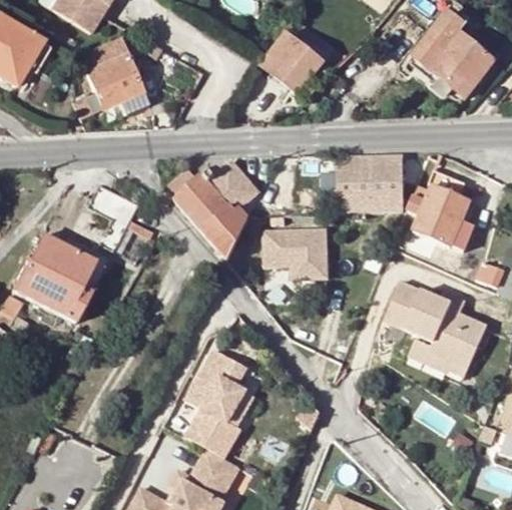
[(55,0),(52,5),(90,29),(109,0),(55,0)]
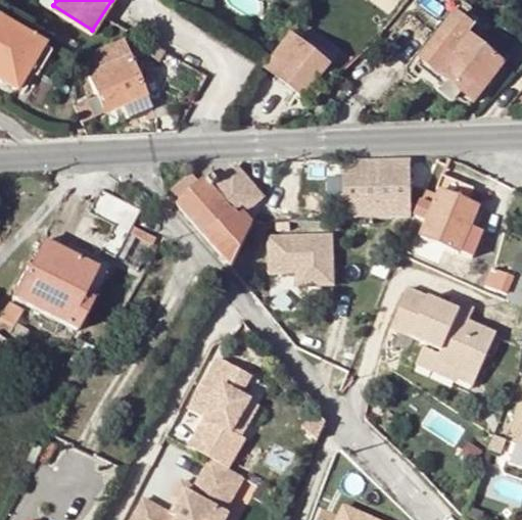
[(413,9),(387,38),(418,62),(422,57),(474,100),(482,90),(503,64),(511,56),(493,42),(500,34),(487,22),(480,31),(485,35),(479,44),(467,35),(474,27),(457,12),(440,32),(413,9)]
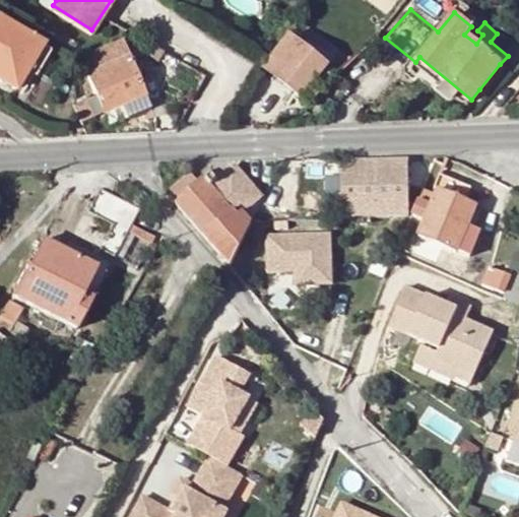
[(0,77),(16,88),(44,43),(0,15),(0,77)]
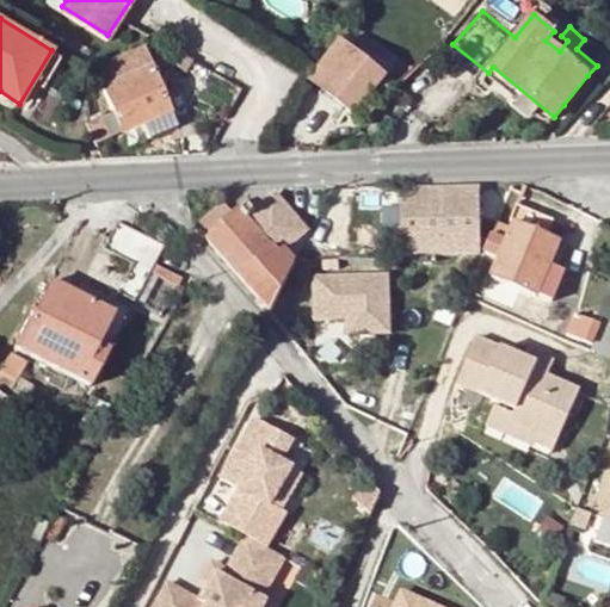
[(561,36),(554,31),(546,41),(560,51),(567,41),(561,36)]
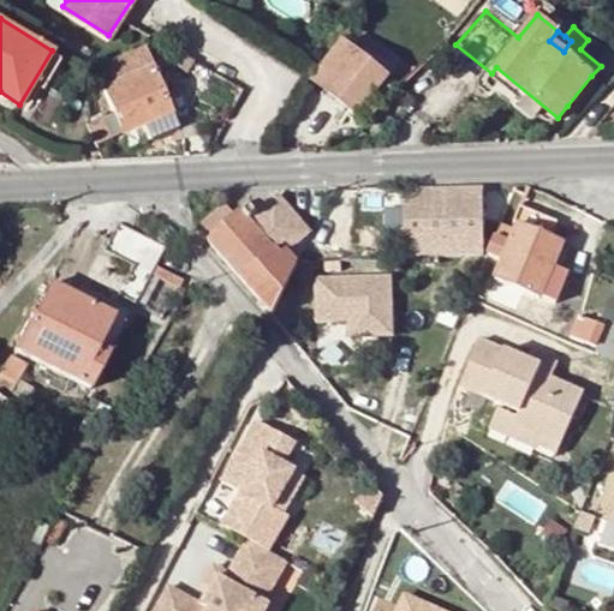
[(344,39),(311,78),(358,113),(388,75),(344,39)]
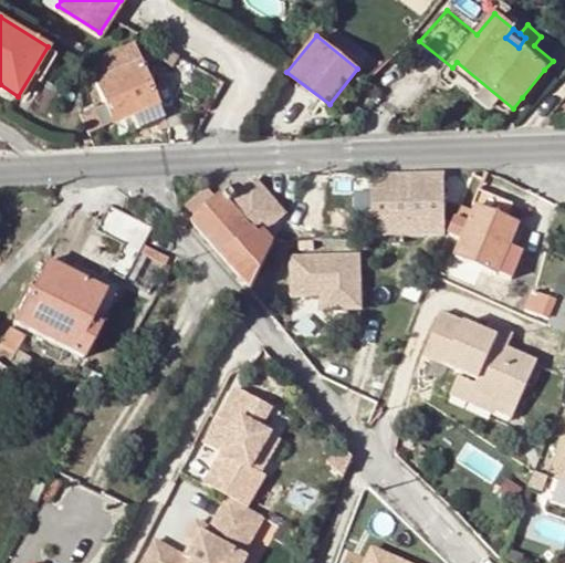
[(91,62),(114,122),(133,113),(159,101),(143,60),(135,42),(111,52),(91,62)]
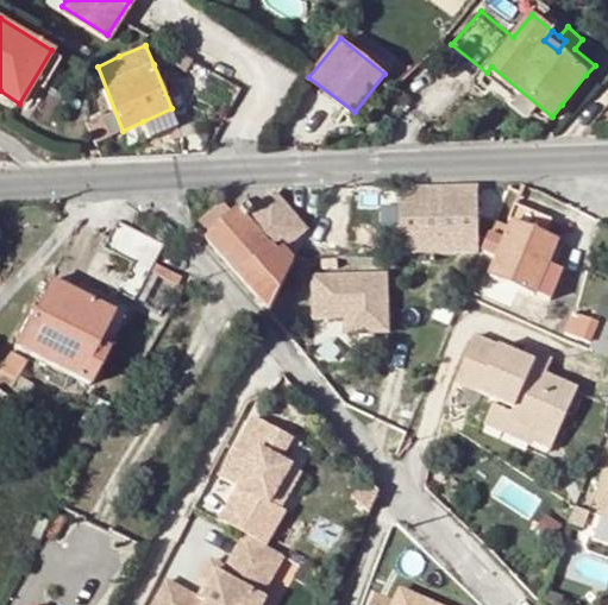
[(176,124),(171,108),(143,121),(146,128),(152,126),(155,133),(176,124)]
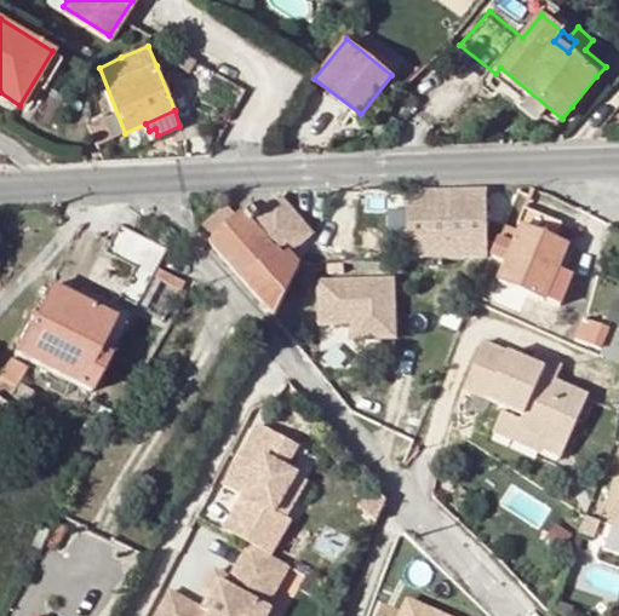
[(112,138),(103,117),(89,124),(97,144),(112,138)]
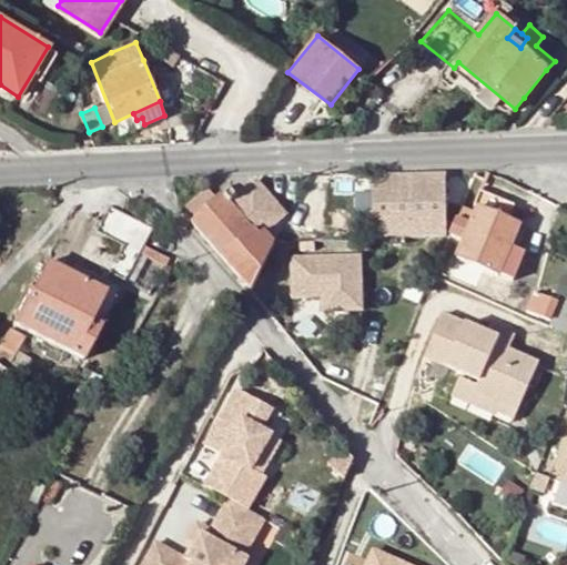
[(375,172),(376,235),(451,235),(448,171),(375,172)]
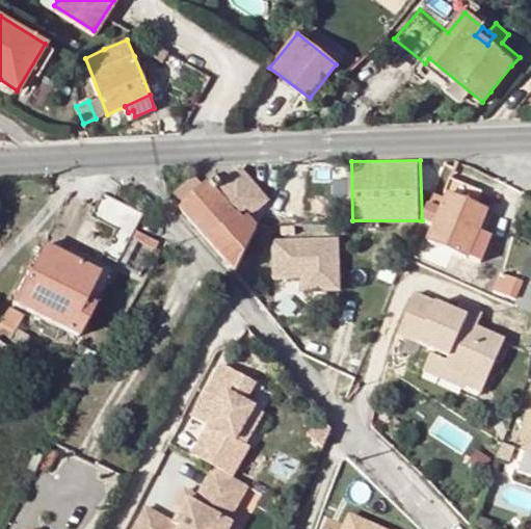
[(216,173),(178,205),(236,272),(260,226),(250,216),(269,199),(241,165),(223,180),(216,173)]
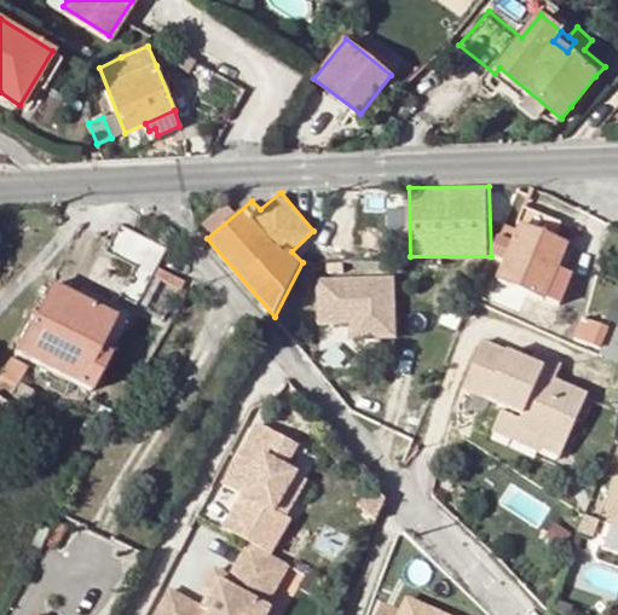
[(514,220),(520,222),(527,206),(521,203),(514,220)]
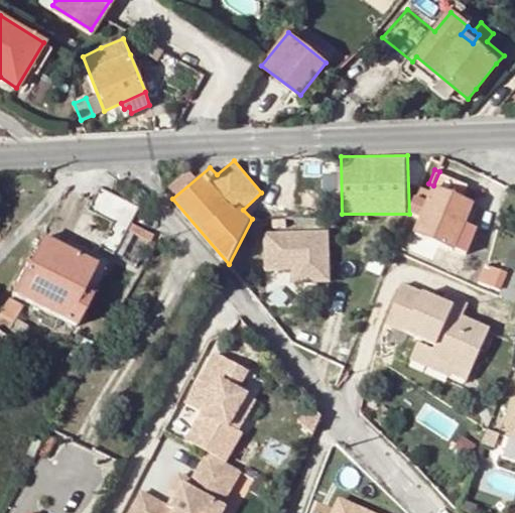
[(433,185),(461,197),(466,182),(439,171),(433,185)]
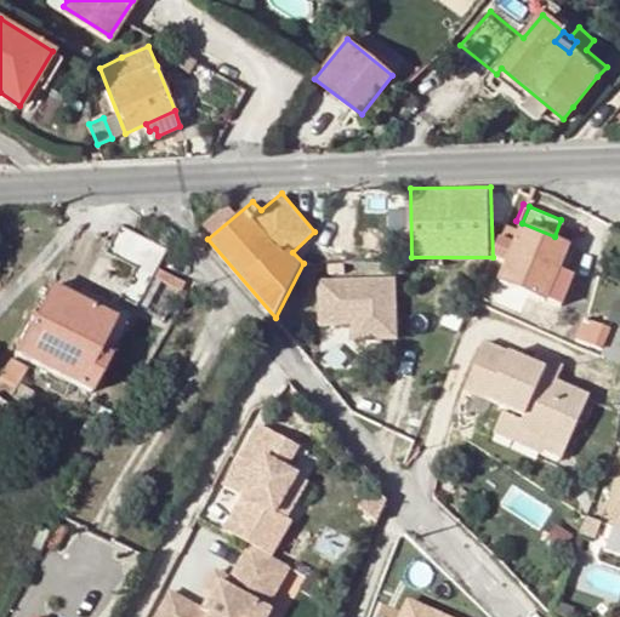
[(515,241),(506,262),(498,281),(547,300),(561,267),(570,243),(555,236),(522,223),(515,241)]
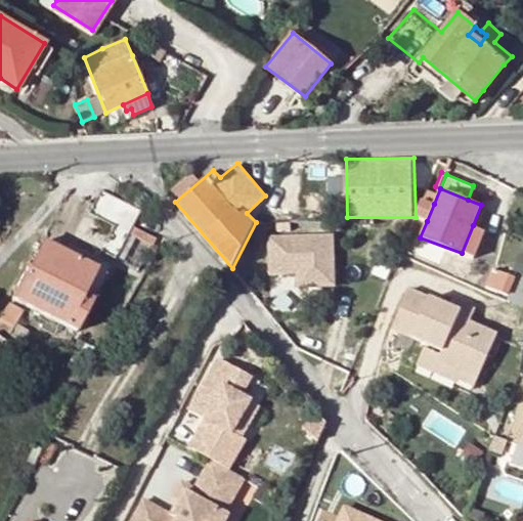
[(101,189),(91,212),(115,225),(103,249),(117,255),(140,210),(101,189)]
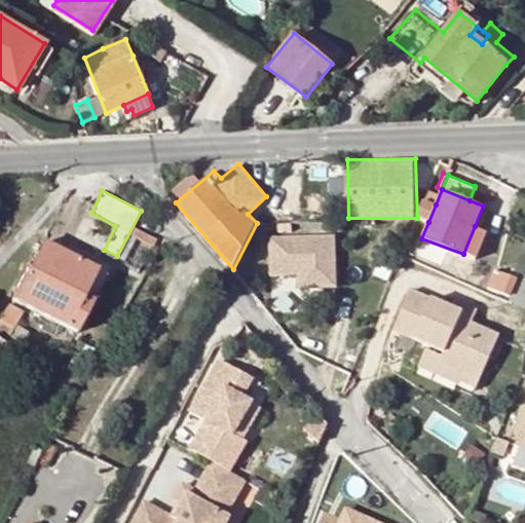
[(417,218),(428,222),(436,204),(424,199),(417,218)]
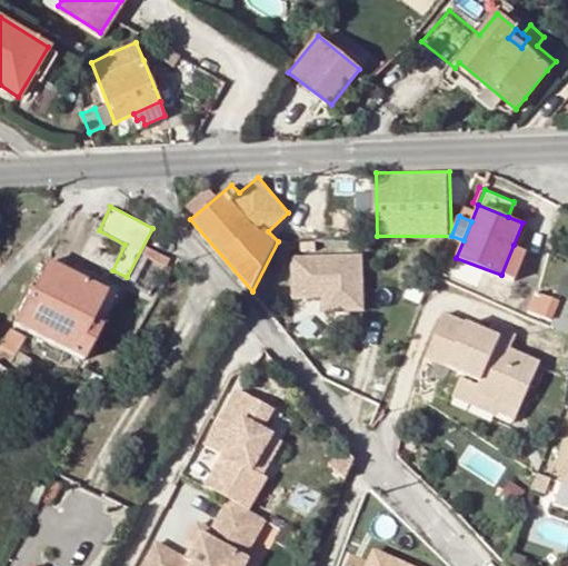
[(514,245),(501,275),(515,280),(526,251),(514,245)]
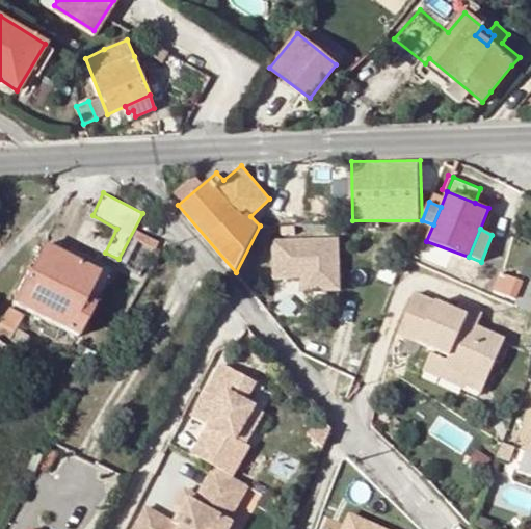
[(339,237),(275,239),(277,275),(304,275),(304,289),(341,288),(339,237)]
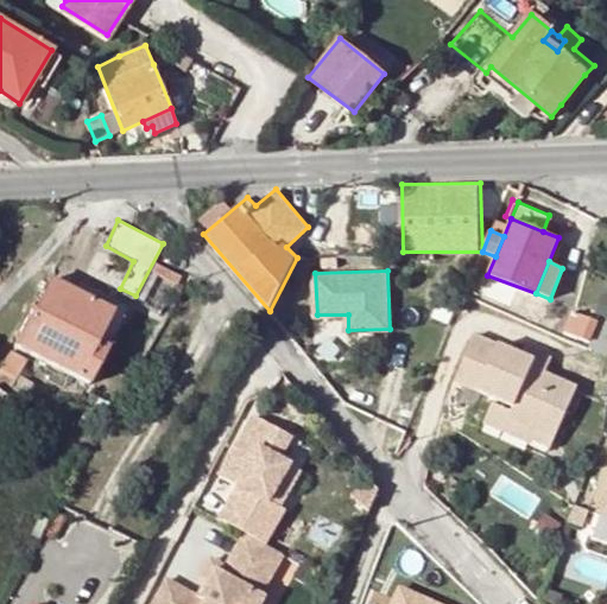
[(86,297),(50,275),(43,292),(80,309),(86,297)]
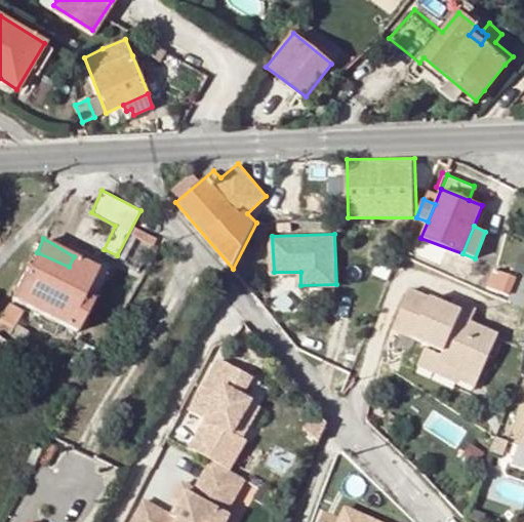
[(69,267),(37,252),(14,297),(77,330),(87,312),(79,306),(85,294),(98,269),(74,256),(69,267)]
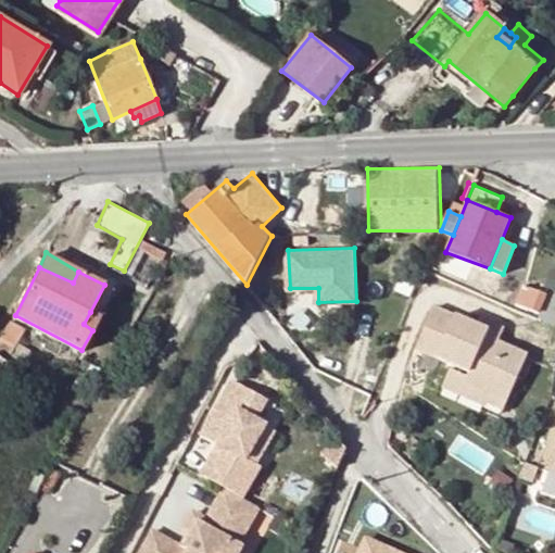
[(515,309),(526,313),(537,288),(524,284),(515,309)]
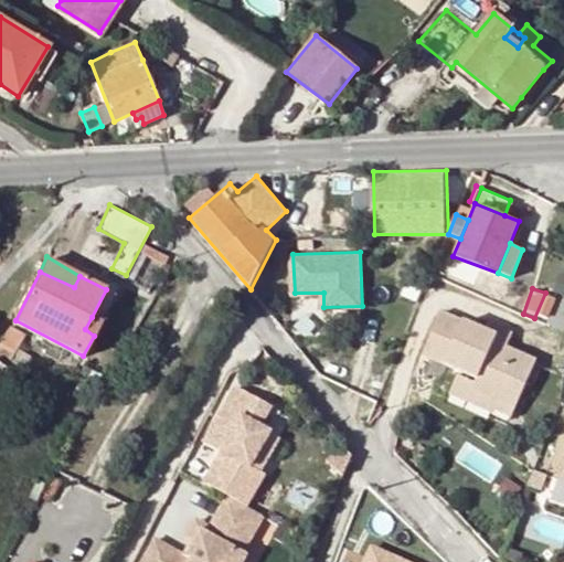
[(546,325),(556,298),(545,293),(534,318),(546,325)]
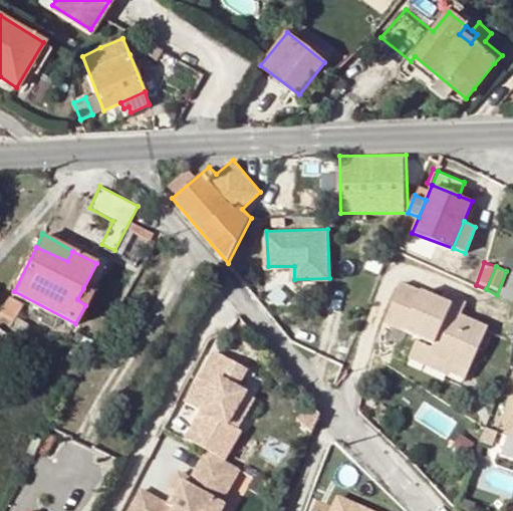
[(436,342),(432,353),(469,370),(489,325),(475,318),(463,314),(451,310),(453,302),(443,298),(402,281),(385,321),(419,335),(436,342)]
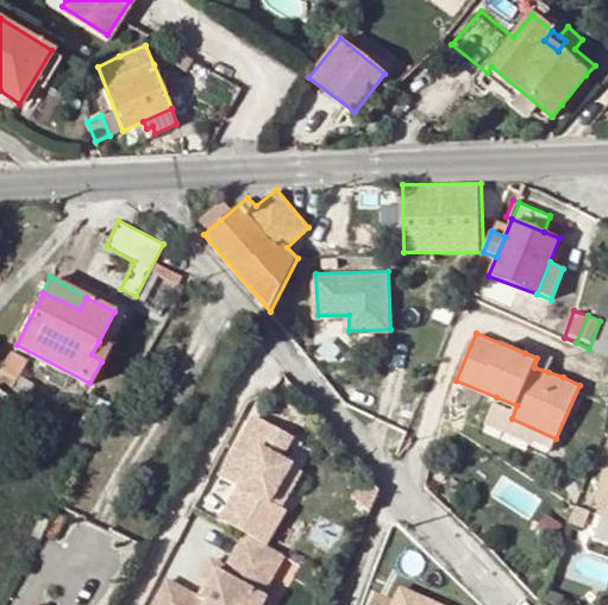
[(108,347),(99,341),(92,354),(101,361),(108,347)]
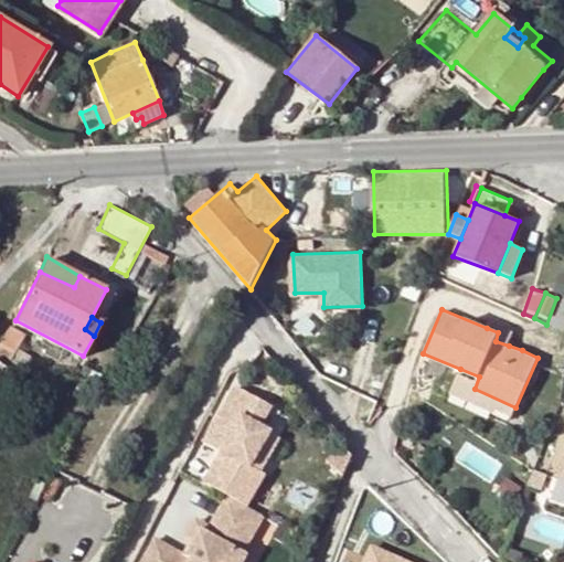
[(514,330),(489,319),(487,328),(498,332),(496,341),(509,346),(514,330)]
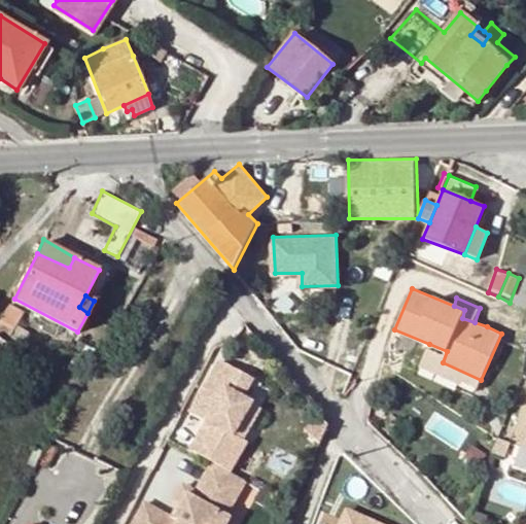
[(9,304),(0,319),(0,337),(7,341),(24,311),(9,304)]
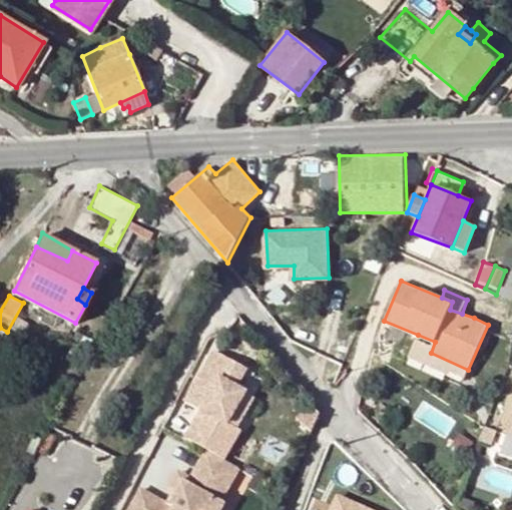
[(435,342),(418,335),(409,358),(425,366),(431,353),(435,342)]
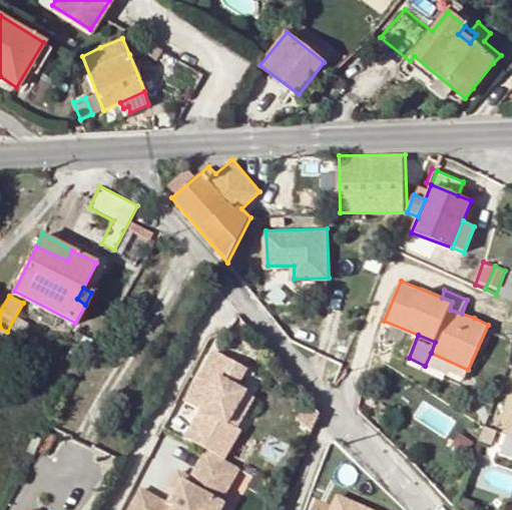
[(202,409),(187,438),(209,449),(225,457),(241,428),(228,421),(244,390),(234,384),(244,366),(212,349),(185,400),(202,409)]
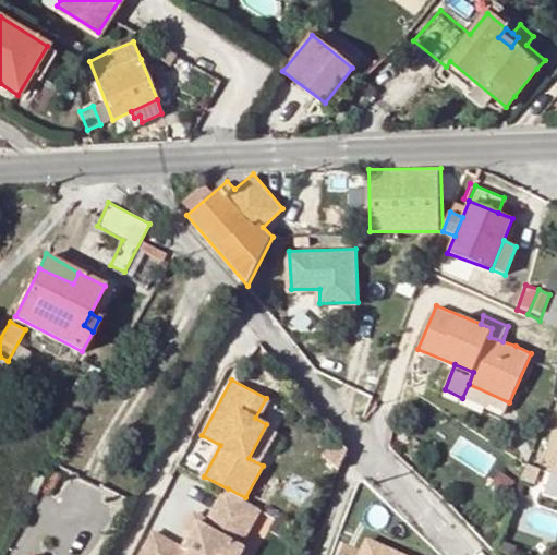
[(509,402),(469,384),(462,398),(486,407),(487,403),(491,406),(506,411),(509,402)]
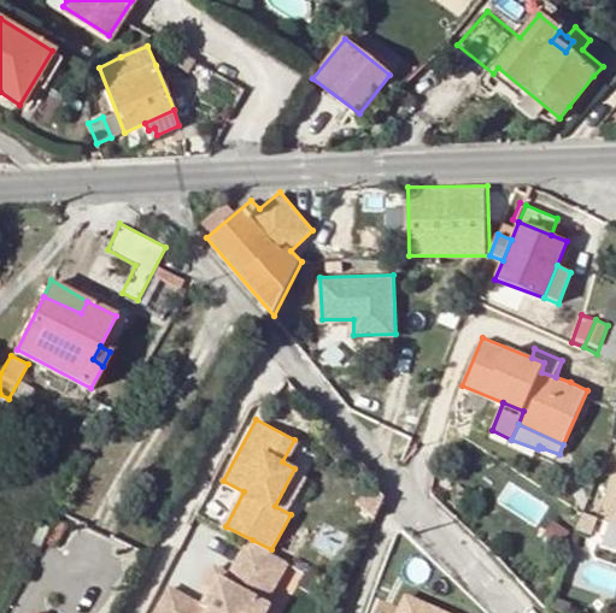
[(270,601),(292,560),(252,540),(234,573),(229,582),(218,584),(213,594),(207,606),(174,589),(160,612),(269,612),(275,605),(270,601)]
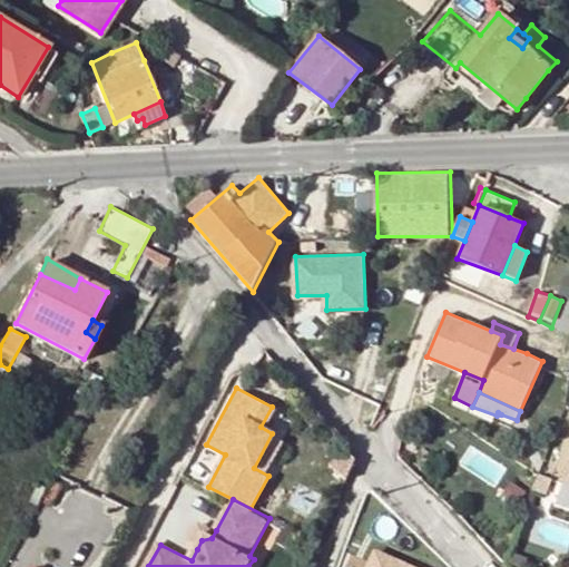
[(212,538),(216,530),(202,524),(190,545),(197,549),(202,540),(212,538)]
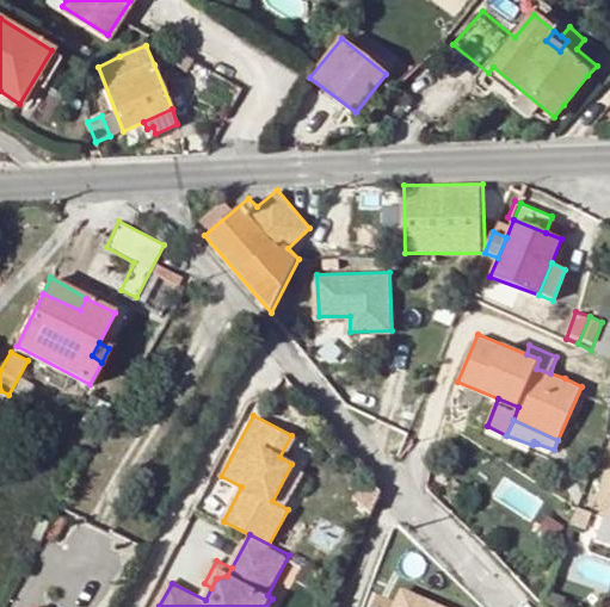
[(460,606),(401,582),(390,606),(460,606)]
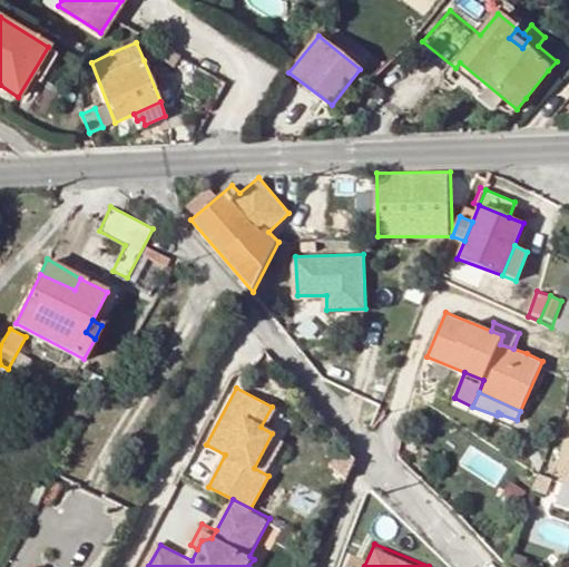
All buildings are outlined.
